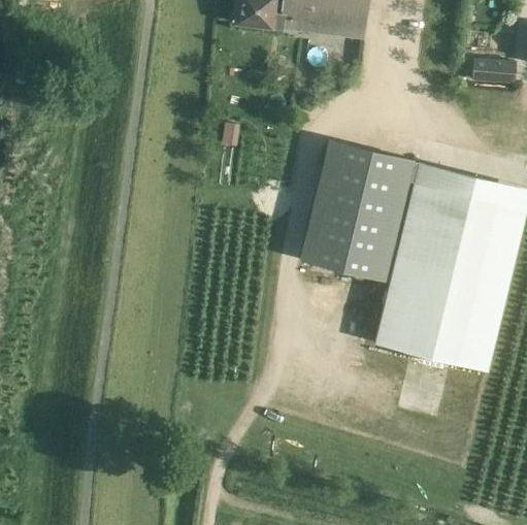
[(239,0),(236,25),(257,28),(363,41),(367,0),(284,0),(284,8),(274,7),(275,0),(239,0)]
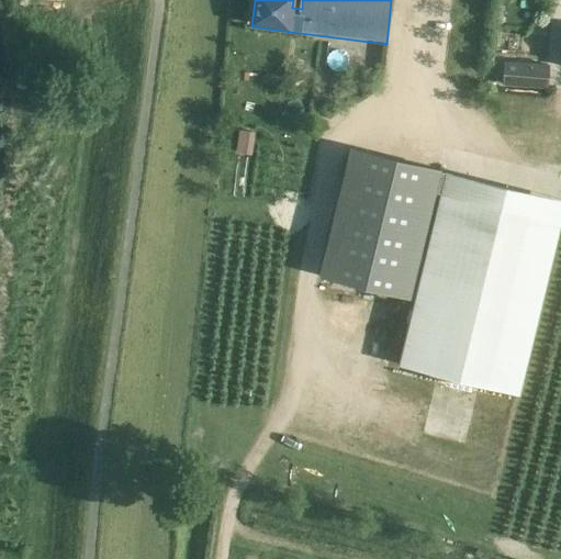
[(550,69),(505,65),(503,87),(548,91),(550,69)]
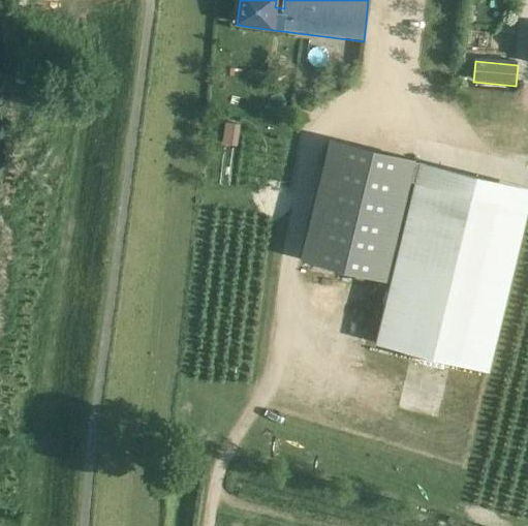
[(225,126),(222,147),(237,149),(240,128),(225,126)]
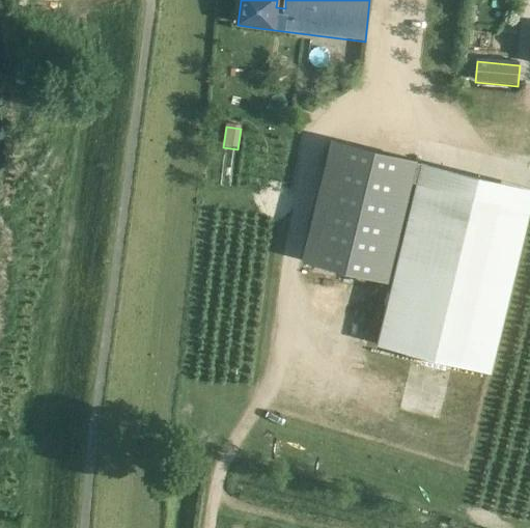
[(388,285),(418,164),(332,142),(302,264),(388,285)]
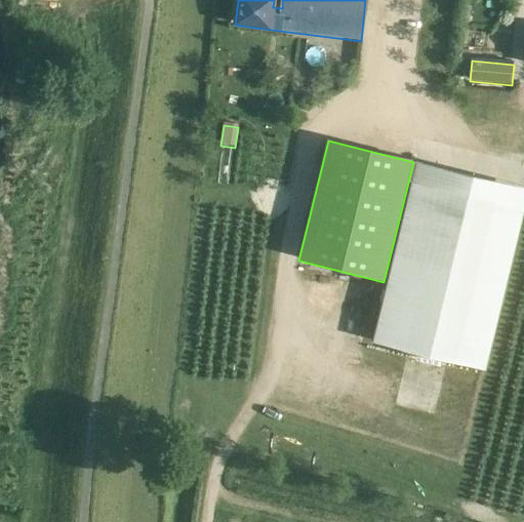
[(523,189),(416,163),(407,202),(373,344),(485,371),(523,209),(523,189)]
